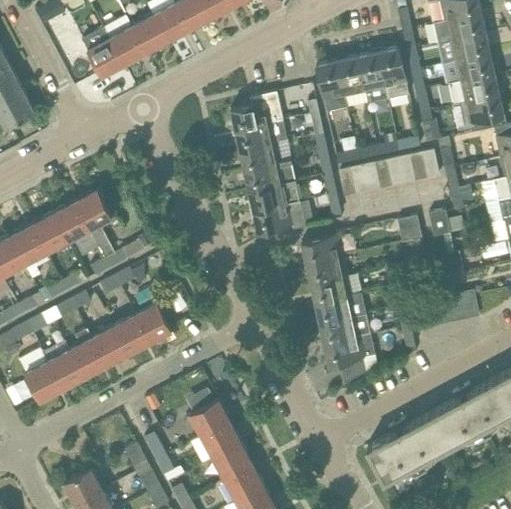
[(65,10),(59,0),(52,0),(37,9),(44,22),(65,10)]
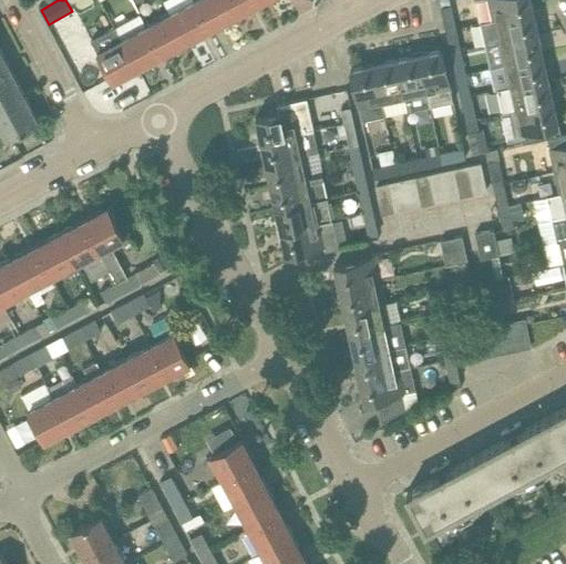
[(93,0),(67,0),(76,18),(98,7),(93,0)]
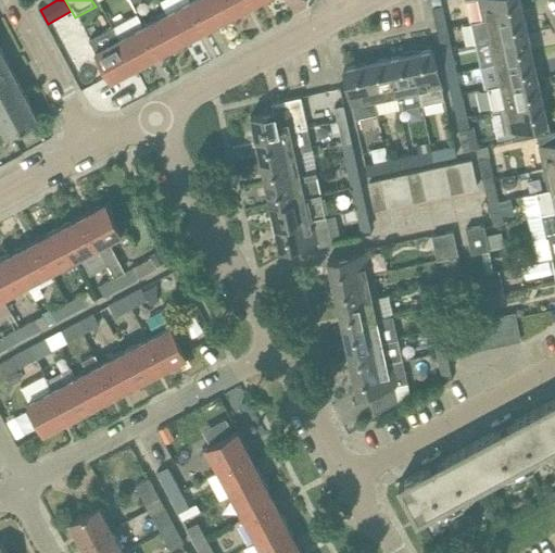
[(219,0),(193,0),(190,2),(205,30),(229,17),(219,0)]
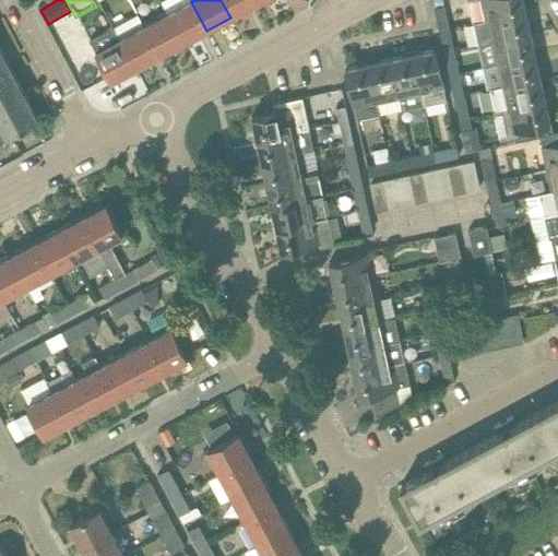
[(251,0),(221,0),(230,18),(254,4),(251,0)]
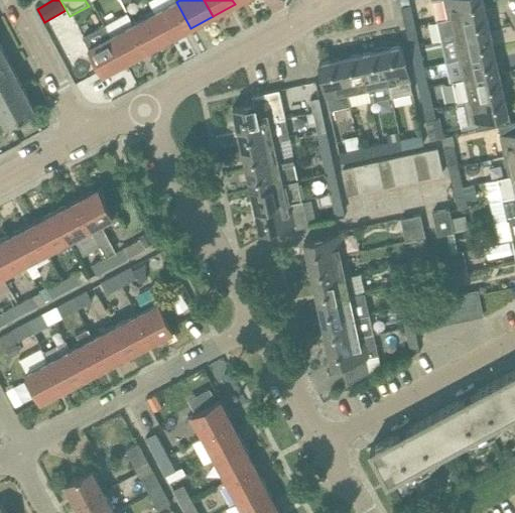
[(430,0),(436,22),(486,12),(482,0),(430,0)]
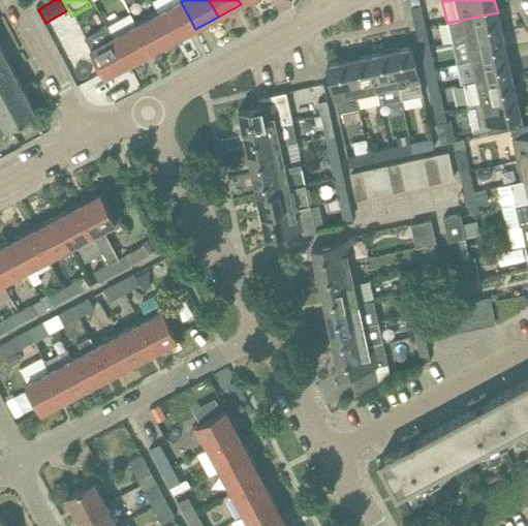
[(181,2),(158,14),(173,41),(195,29),(181,2)]
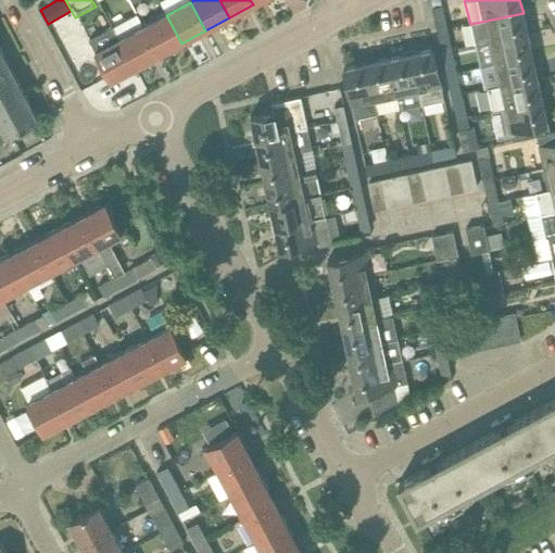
[(432,10),(437,32),(446,29),(441,8),(432,10)]
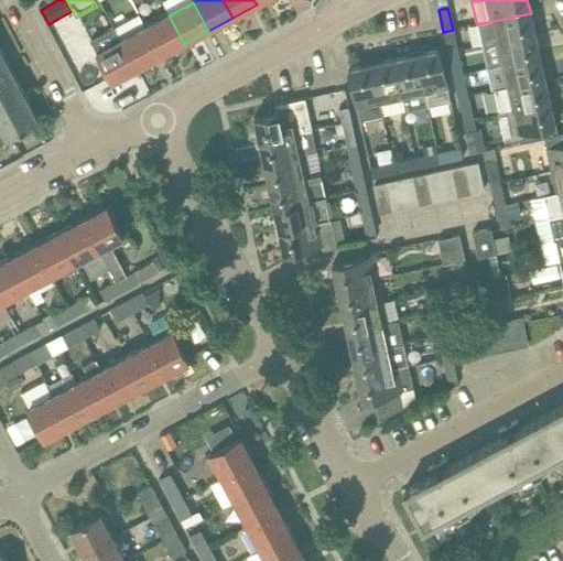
[(531,13),(477,24),(482,47),(536,36),(531,13)]
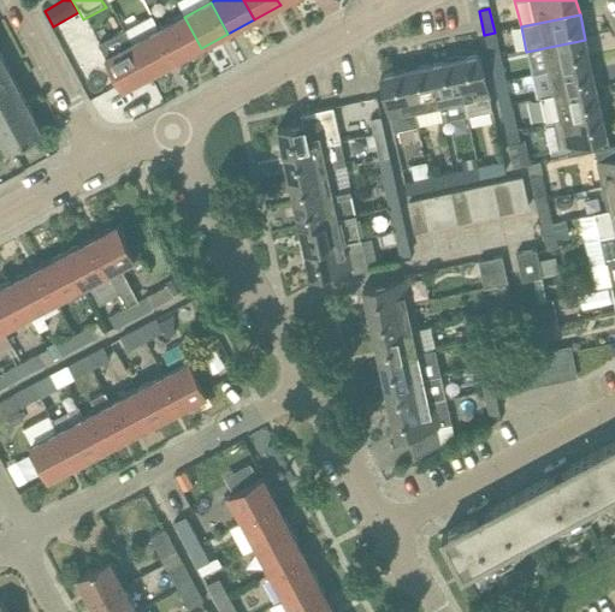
[(184,17),(158,31),(175,61),(201,48),(184,17)]
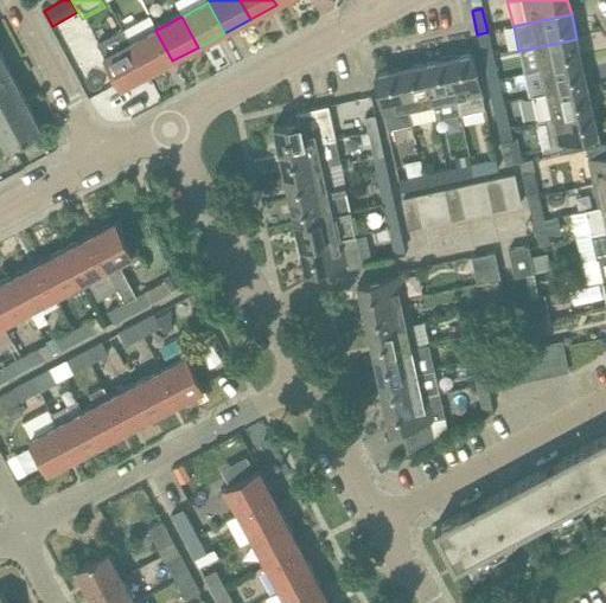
[(150,18),(123,31),(129,45),(146,75),(172,61),(155,31),(150,18)]
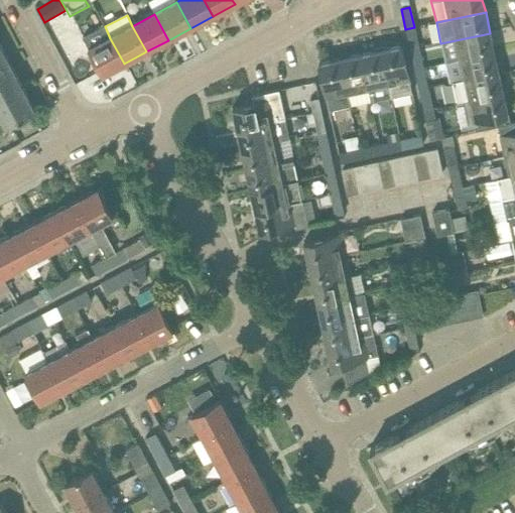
[(405,29),(410,50),(418,48),(414,27),(405,29)]
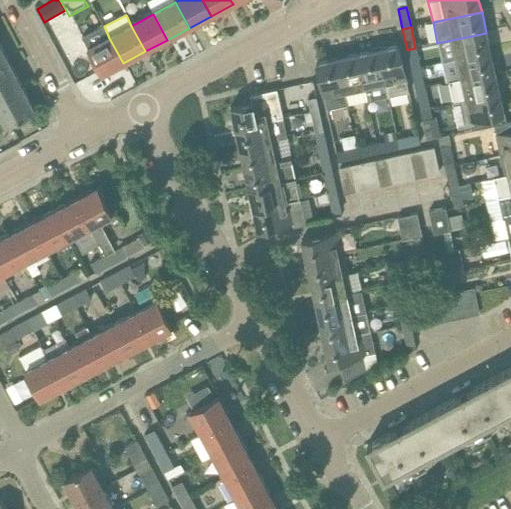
[(486,33),(437,43),(442,63),(491,53),(486,33)]
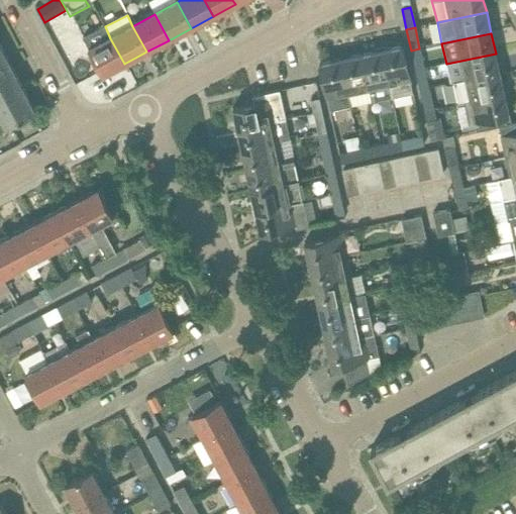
[(124,64),(110,38),(99,44),(95,36),(84,42),(102,76),(124,64)]
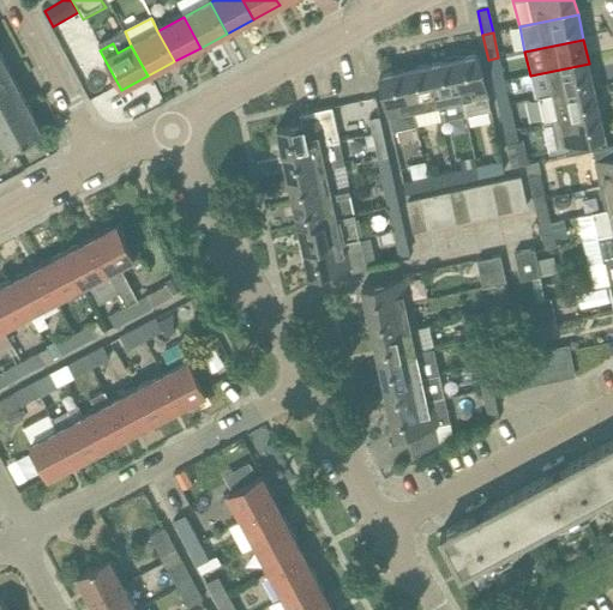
[(0,84),(12,78),(0,55),(0,84)]
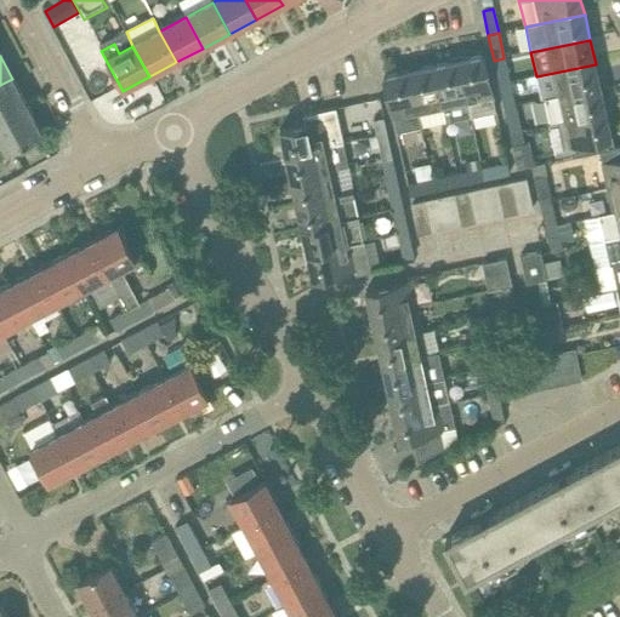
[(483,56),(459,61),(472,118),(495,113),(483,56)]
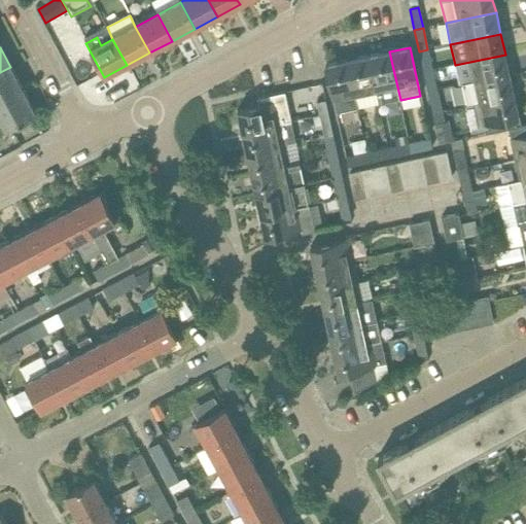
[(419,51),(423,72),(431,70),(427,49),(419,51)]
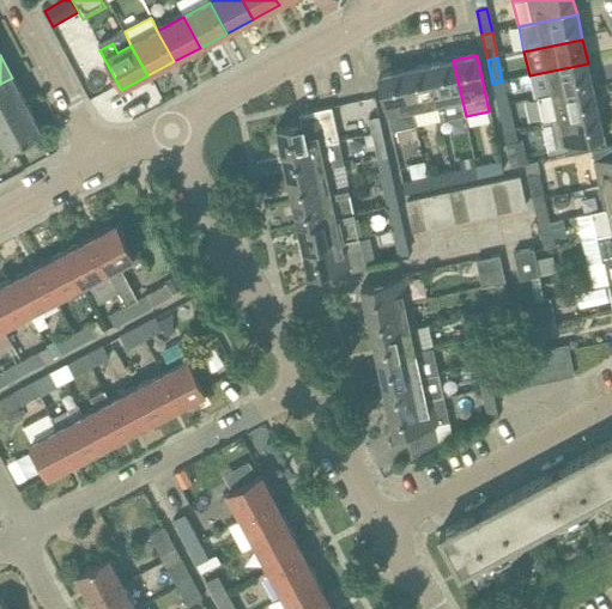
[(453,60),(429,65),(441,122),(466,116),(453,60)]
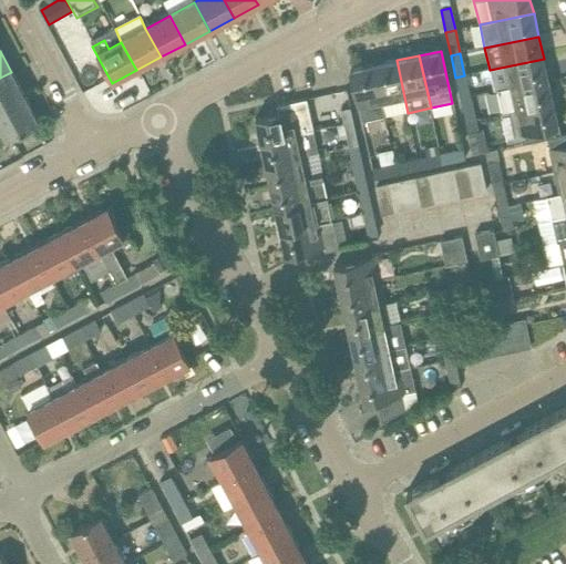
[(544,59),(502,68),(507,90),(507,91),(548,81),(544,59)]
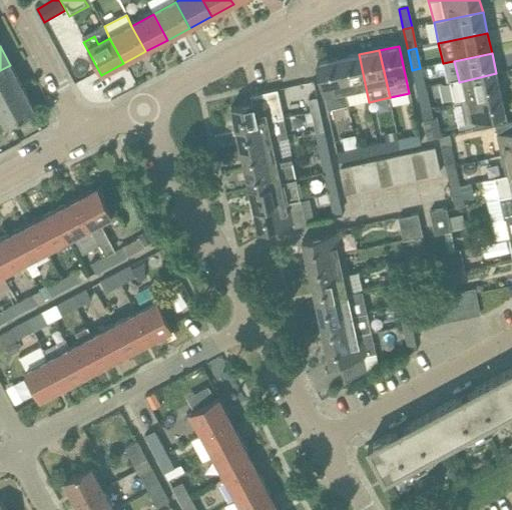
[(359,54),(339,59),(349,106),(369,102),(359,54)]
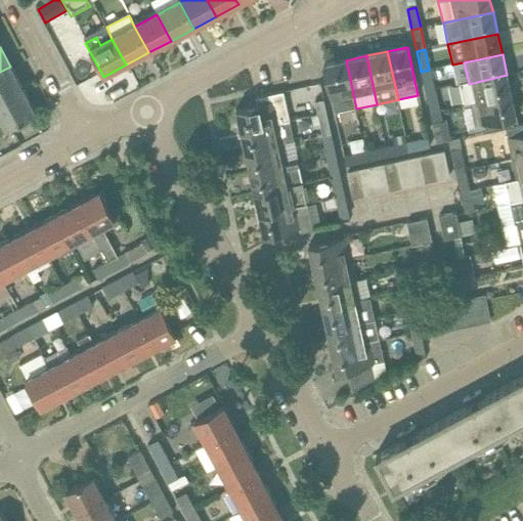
[(346,60),(323,64),(335,114),(356,109),(346,60)]
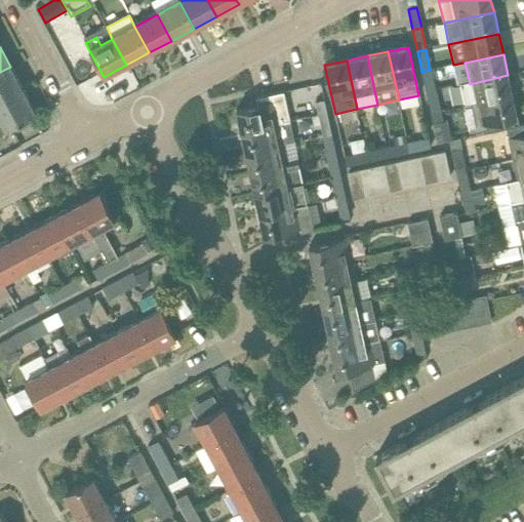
[(0,102),(23,90),(10,67),(0,72),(0,102)]
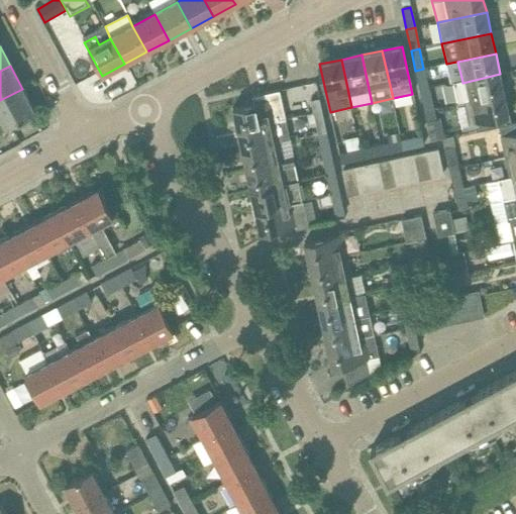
[(415,71),(420,92),(428,90),(423,69),(415,71)]
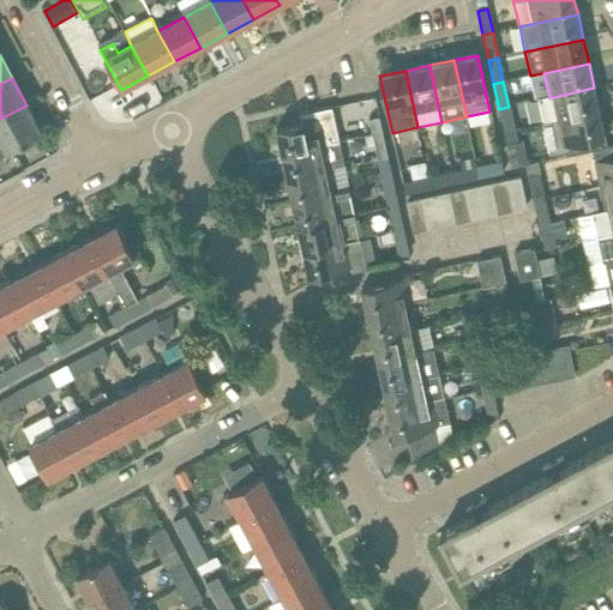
[(539,98),(545,125),(554,122),(600,113),(594,88),(550,98),(550,97),(539,98)]
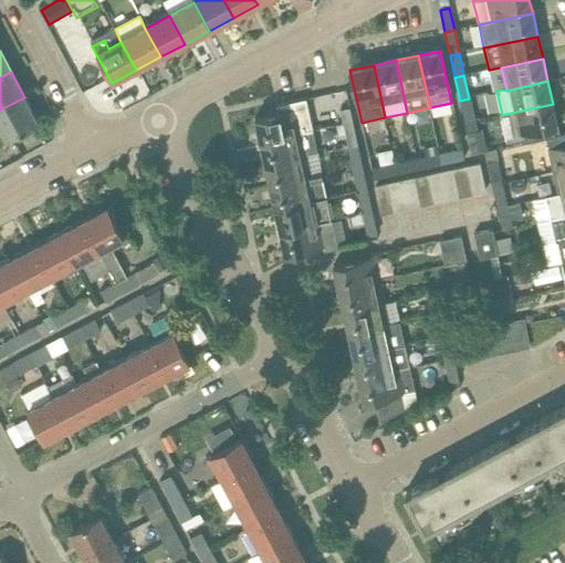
[(24,97),(0,110),(0,124),(1,126),(0,126),(0,142),(38,123),(24,97)]
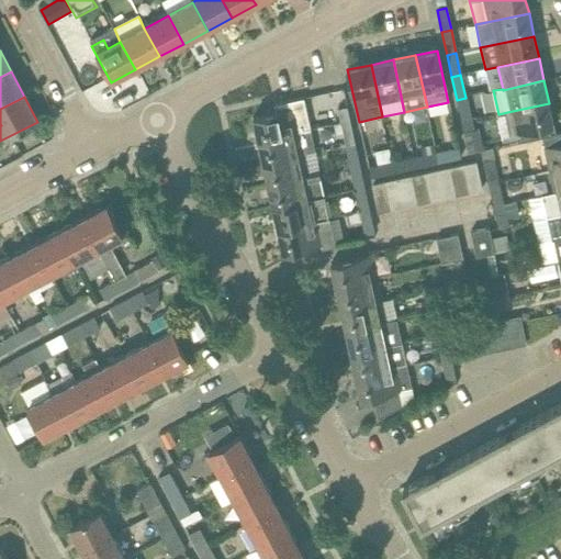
[(457,100),(461,122),(470,121),(466,98),(457,100)]
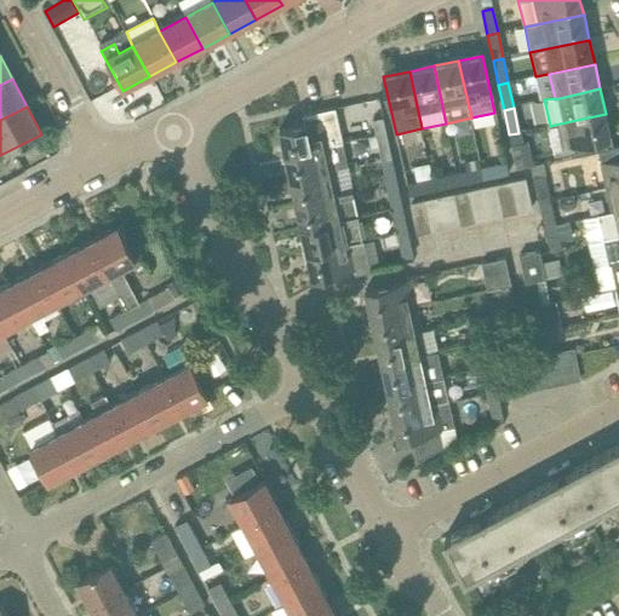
[(304,126),(279,131),(285,156),(342,144),(334,109),(303,116),(304,126)]
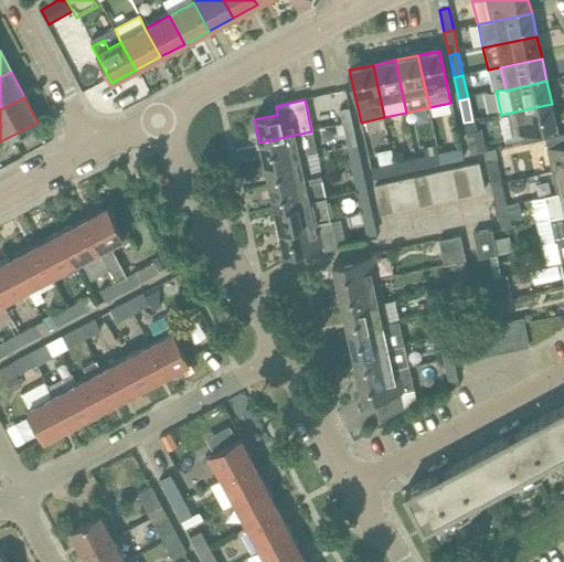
[(552,104),(510,113),(501,115),(508,144),(521,140),(522,145),(530,142),(546,139),(553,137),(551,127),(556,126),(552,104)]
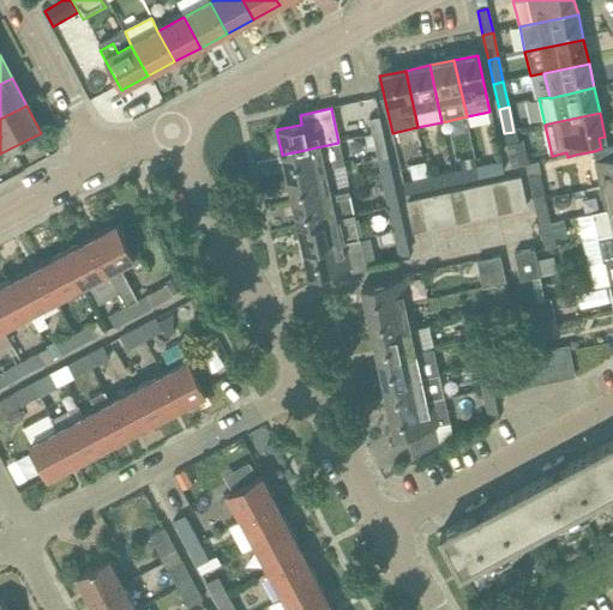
[(379,119),(370,120),(372,136),(373,136),(383,134),(380,125),(379,119)]
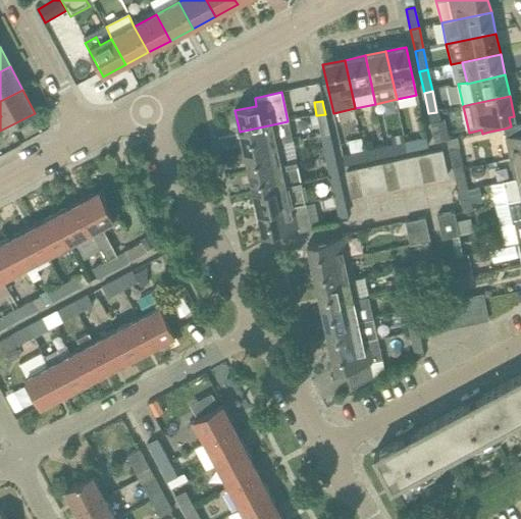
[(434,143),(445,141),(449,140),(445,121),(438,122),(436,112),(428,114),(434,143)]
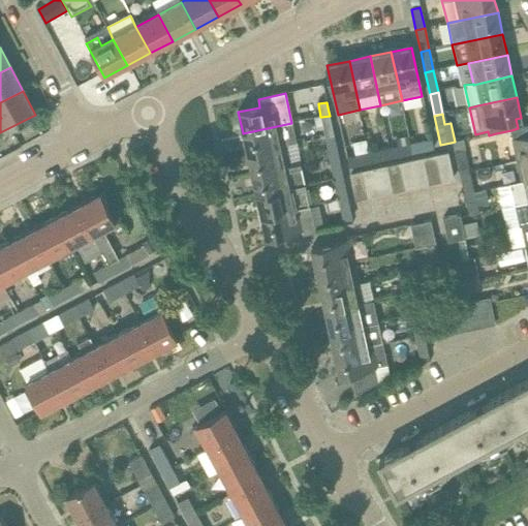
[(321,117),(325,138),(334,136),(330,116),(321,117)]
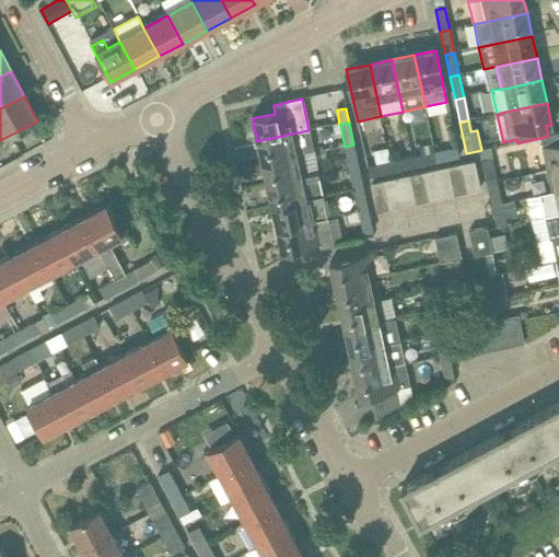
[(309,130),(257,141),(261,164),(302,155),(314,153),(309,130)]
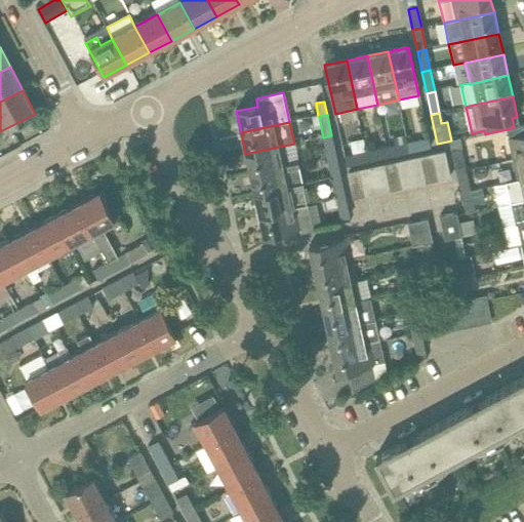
[(327,158),(335,156),(331,135),(323,137),(327,158)]
